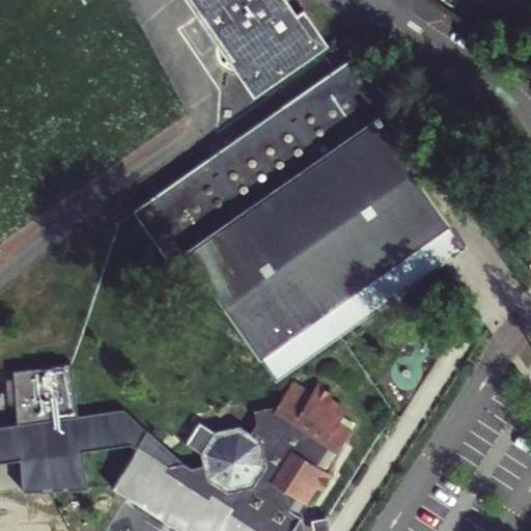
[(171,0),(218,68),(214,72),(238,107),(329,45),(304,9),(297,12),(288,0),(171,0)]
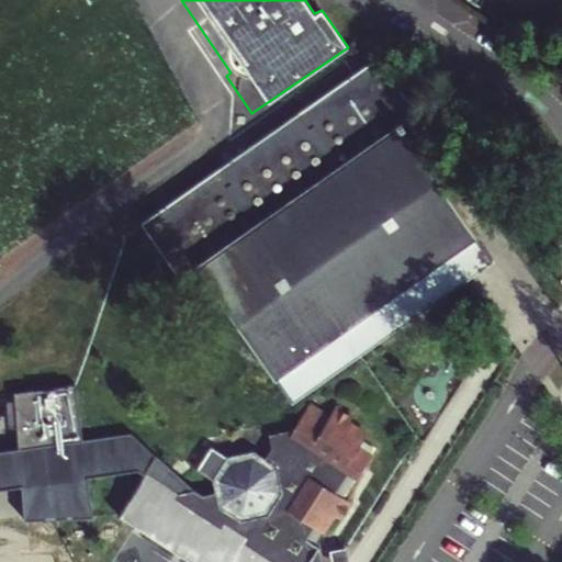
[(380,59),(178,199),(212,248),(413,109),(380,59)]
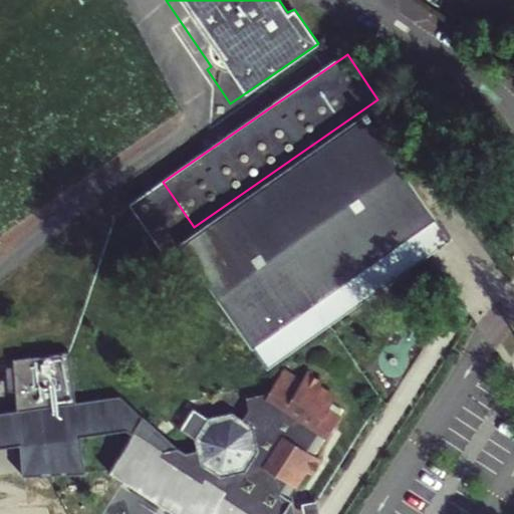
[(377,99),(194,227),(163,182),(131,204),(177,271),(194,259),(266,365),(451,238),(377,132),(393,120),(377,99)]
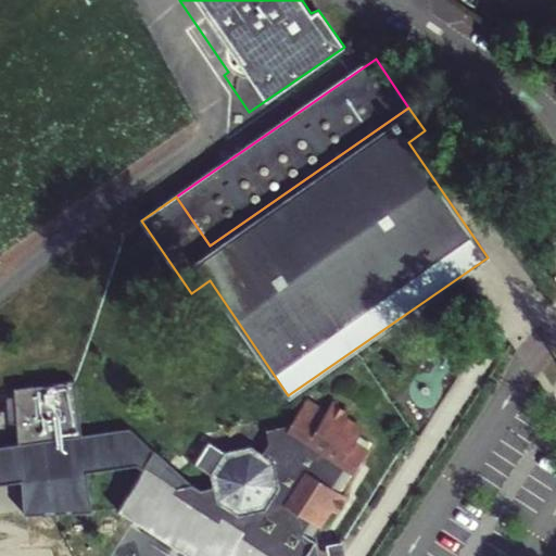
[(79,380),(15,393),(17,449),(0,449),(0,487),(22,483),(23,516),(91,512),(86,472),(135,465),(141,468),(166,481),(186,476),(134,427),(89,436),(79,380)]
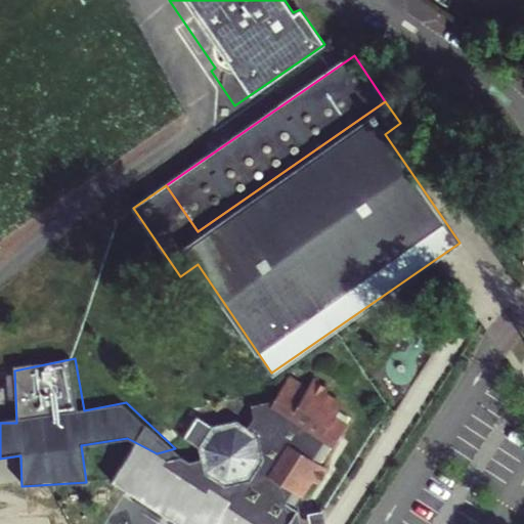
[(329,468),(323,465),(353,419),(342,411),(346,405),(330,395),(333,390),(317,381),(310,391),(290,378),(275,399),(254,431),(247,427),(238,421),(214,425),(200,413),(183,436),(198,446),(183,456),(175,448),(157,453),(133,441),(110,480),(177,523),(289,523),(298,510),(295,508),(313,480),(318,484),(329,468)]
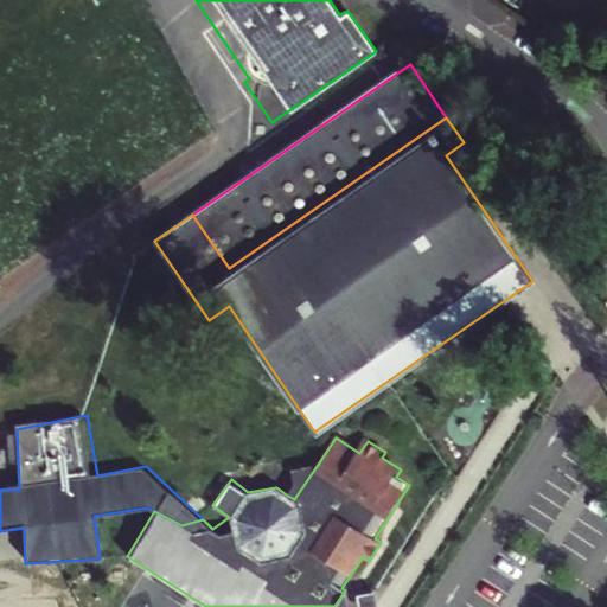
[(294,499),(319,462),(293,466),(295,483),(286,494),(294,499)]
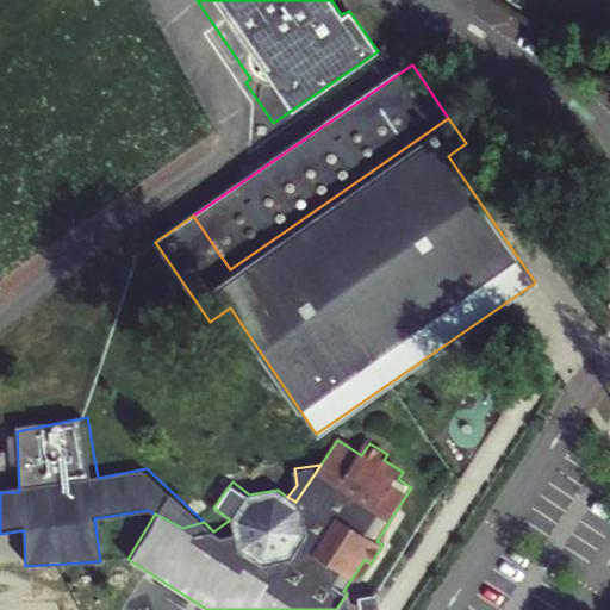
[(348,609),(347,593),(336,609),(348,609)]
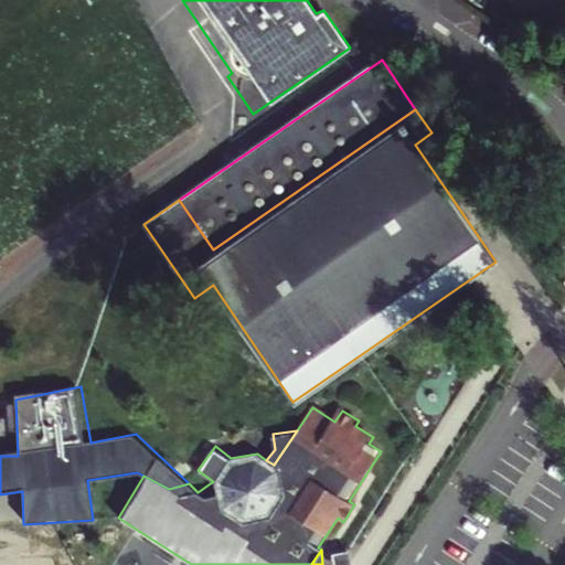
[(348,564),(347,551),(331,552),(332,564),(348,564)]
